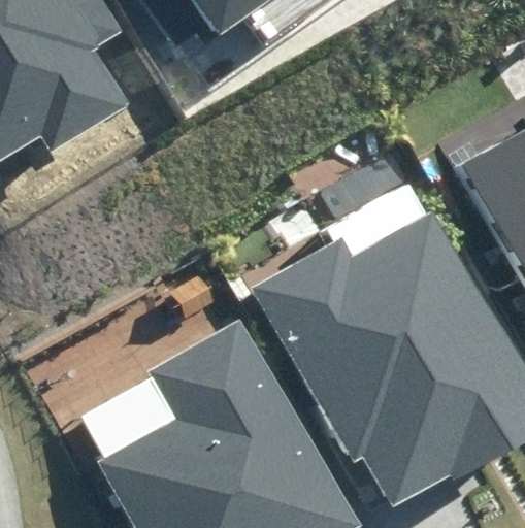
[(0,155),(34,134),(46,155),(128,105),(93,50),(120,33),(98,0),(0,0),(0,155)]
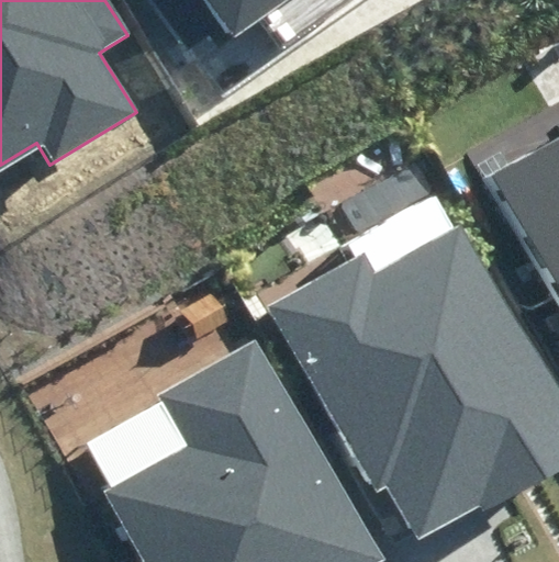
[(219,20),(231,36),(281,0),(152,0),(185,45),(219,20)]
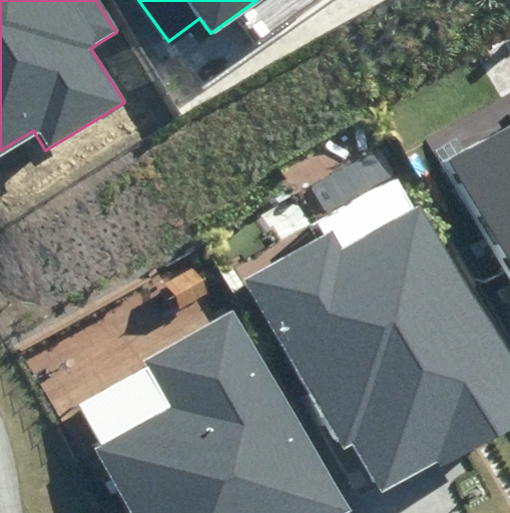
[(509,84),(429,135),(509,264),(509,282),(494,292),(509,316),(509,84)]
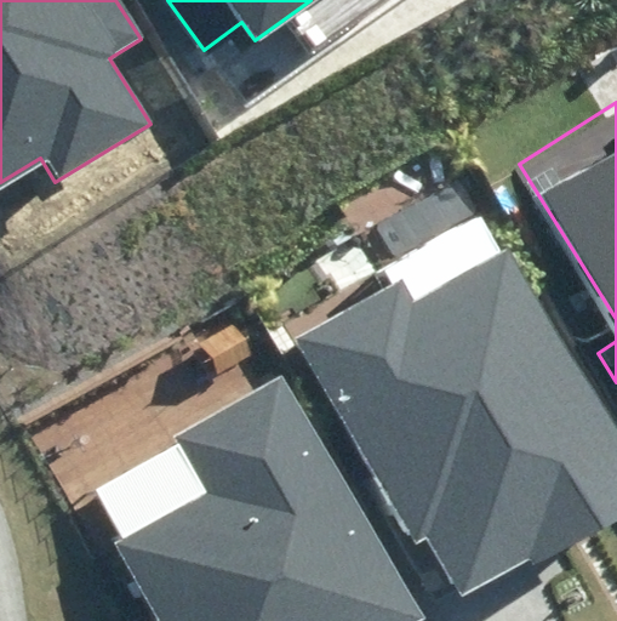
[(426,534),(462,598),(616,511),(616,437),(510,248),(416,301),(403,277),(293,337),(410,542),(426,534)]
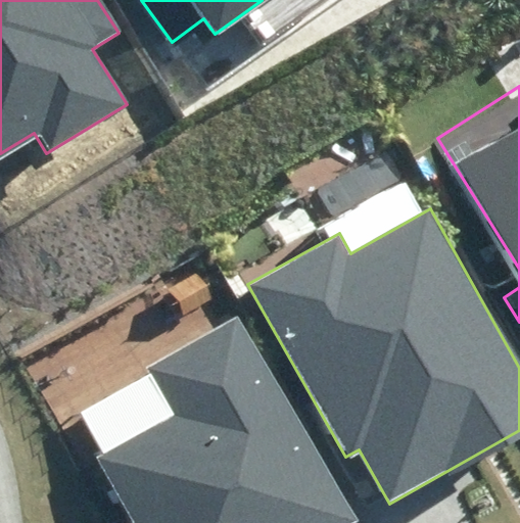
[(129,522),(346,522),(357,517),(237,313),(144,367),(171,411),(96,454),(135,520),(129,522)]
